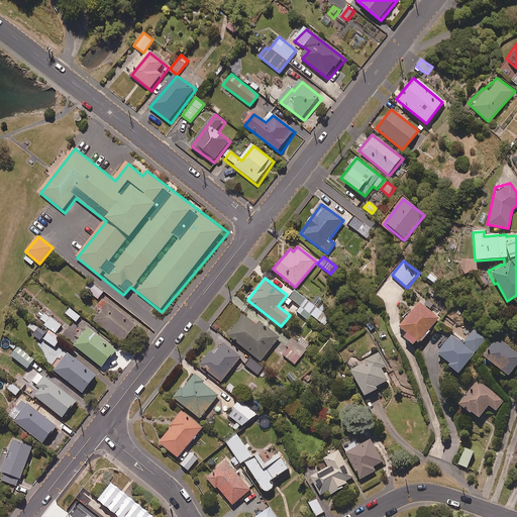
[(91,282),(85,290),(99,301),(106,292),(91,282)]
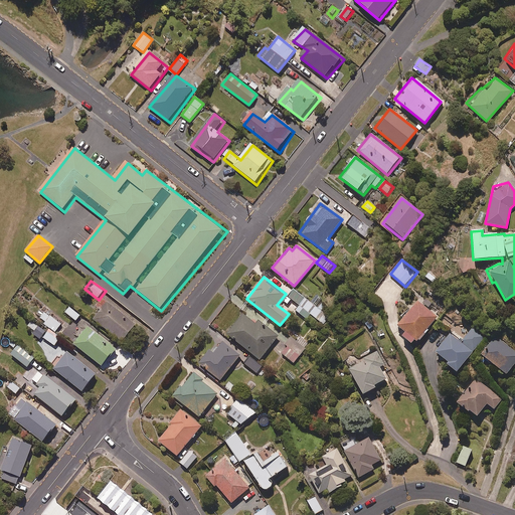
[(330,317),(293,290),(283,302),(287,305),(291,300),(309,314),(305,319),(320,331),(330,317)]
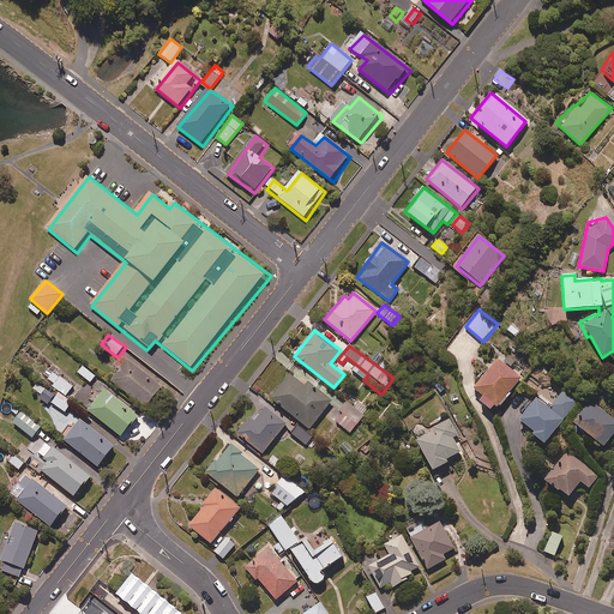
[(522,379),(498,359),(473,389),(482,397),(479,402),(488,410),(493,404),(498,408),(522,379)]
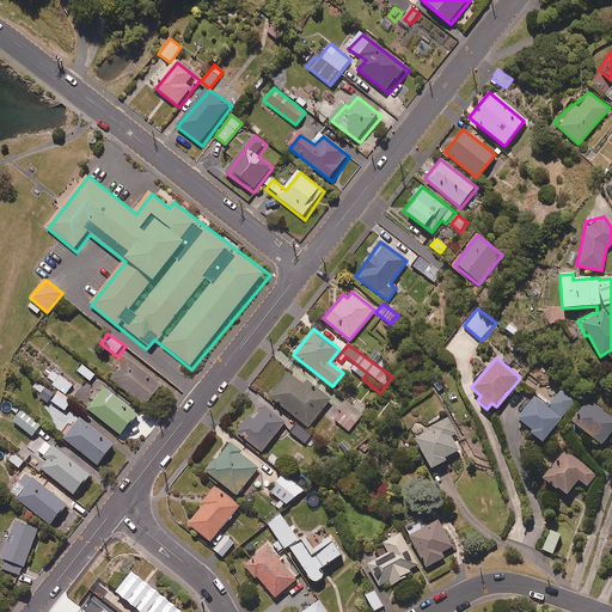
[(163,385),(129,359),(112,379),(146,405),(163,385)]
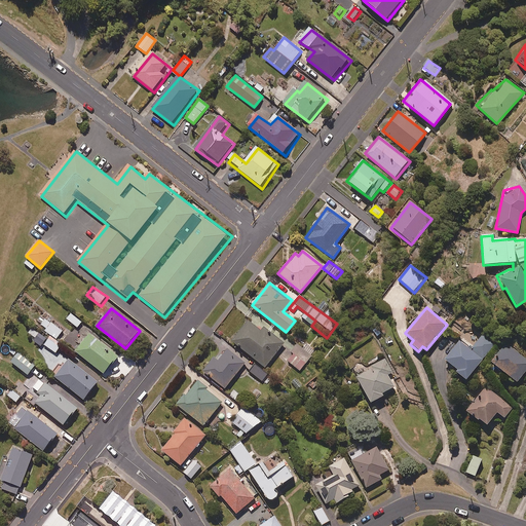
[(82,323),(72,313),(68,320),(78,328),(82,323)]
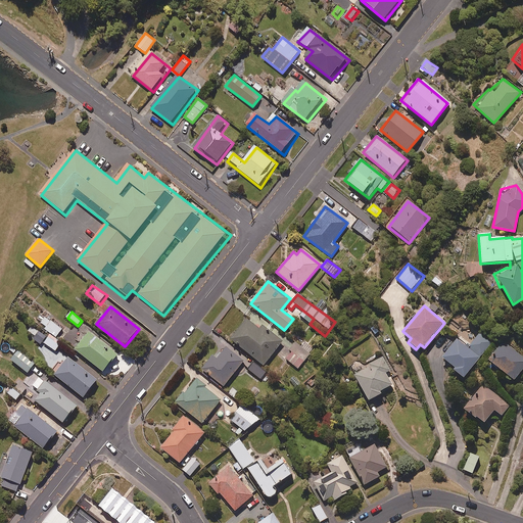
[(62,329),(42,315),(36,323),(56,337),(62,329)]
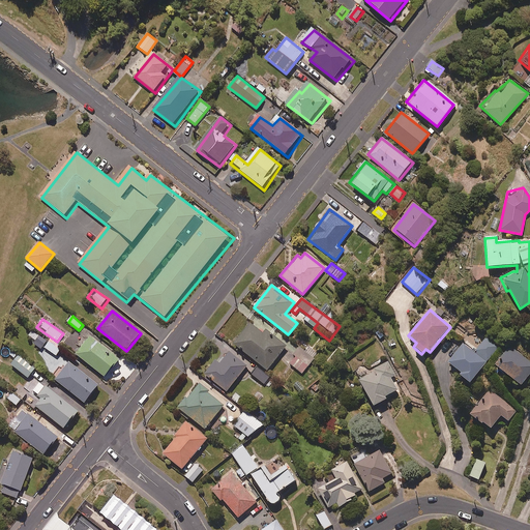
[(265,333),(252,323),(235,344),(269,370),(287,347),(267,331),(265,333)]
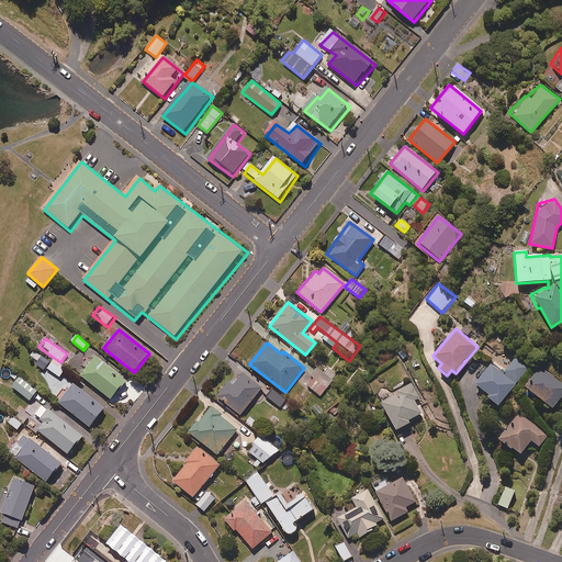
[(126,381),(97,357),(81,375),(112,400),(126,381)]
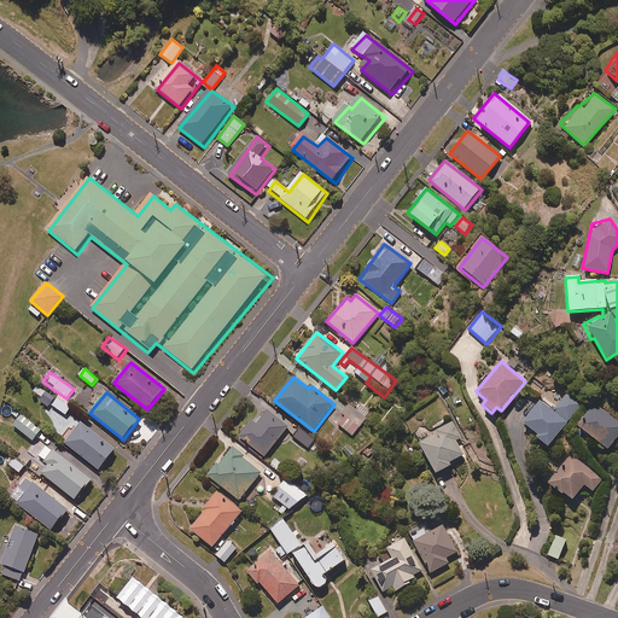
[(582,404),(567,394),(553,412),(540,401),(522,424),(537,436),(535,437),(547,447),(582,404)]
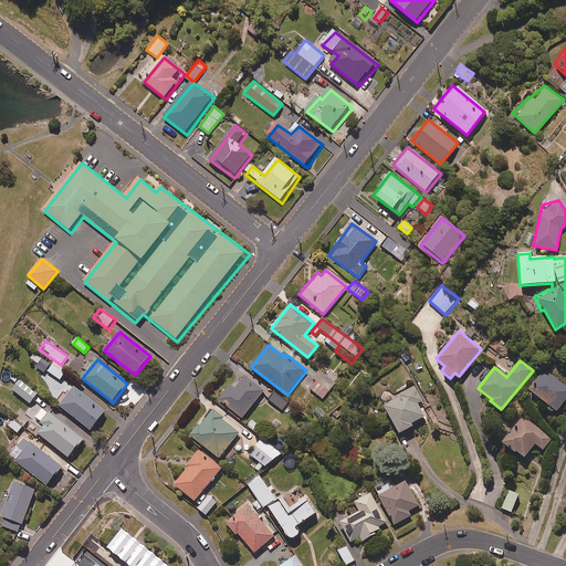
[(66,371),(54,363),(48,371),(60,380),(66,371)]
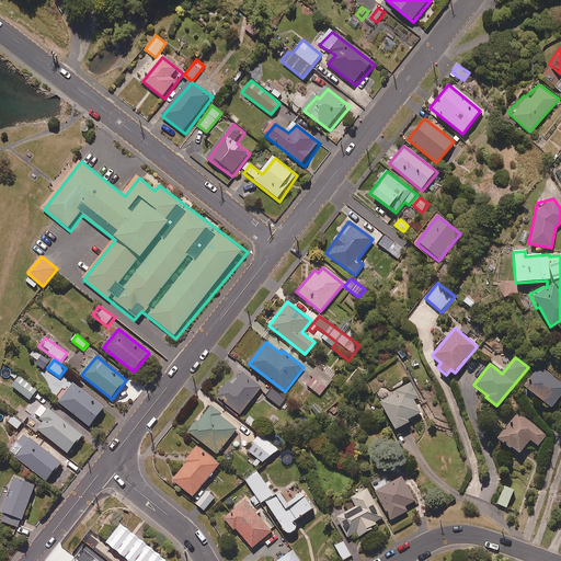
[(560,396),(560,382),(539,366),(524,387),(551,409),(560,396)]
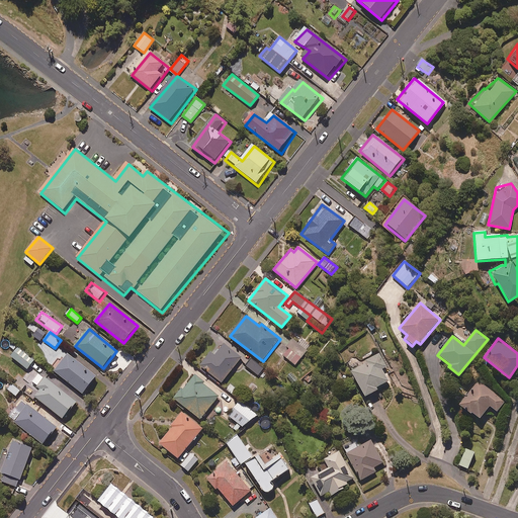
[(307,352),(291,339),(279,353),(294,365),(307,352)]
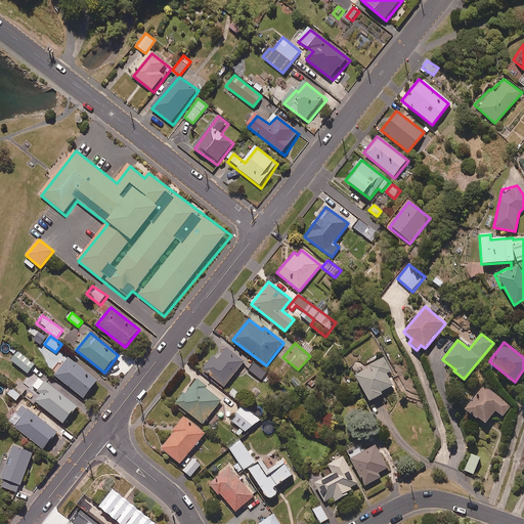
[(246,362),(225,346),(216,358),(214,356),(203,369),(225,388),(246,362)]
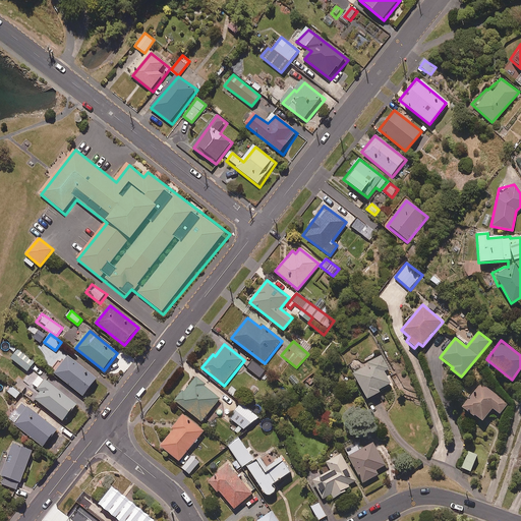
[(36,362),(18,349),(11,358),(29,371),(36,362)]
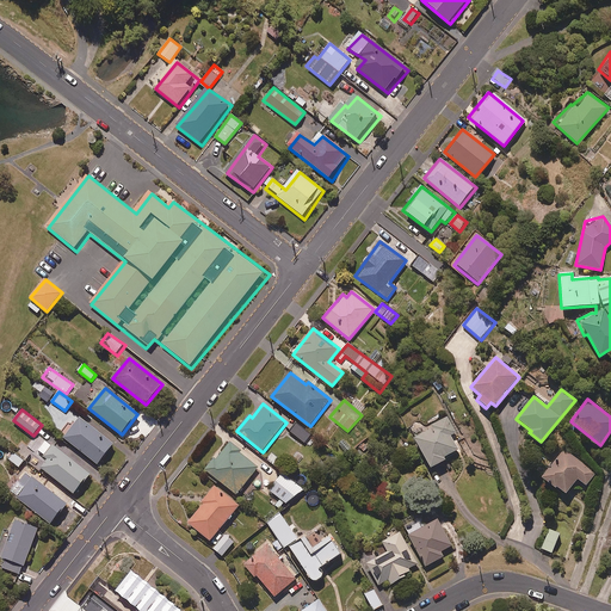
[(115,444),(81,417),(65,438),(99,464),(115,444)]
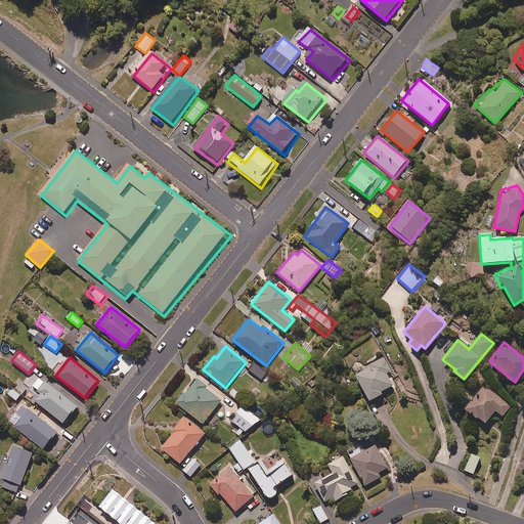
[(392,370),(384,357),(353,376),(369,402),(382,395),(381,393),(393,386),(386,375),(392,370)]
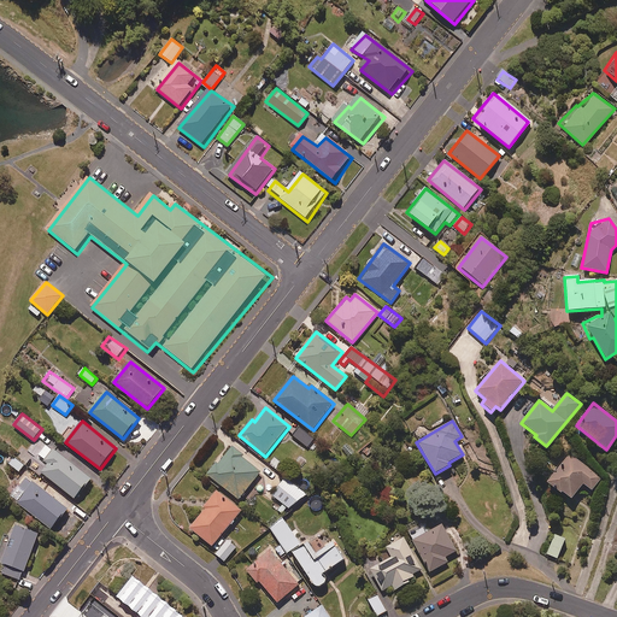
[(315,439),(301,428),(294,436),(307,448),(315,439)]
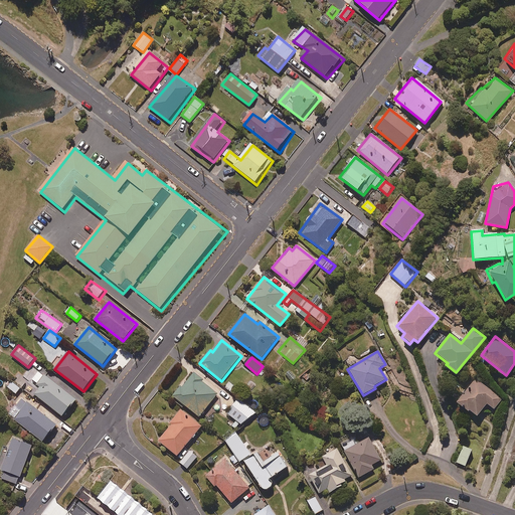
[(76,399),(40,371),(27,387),(62,416),(76,399)]
